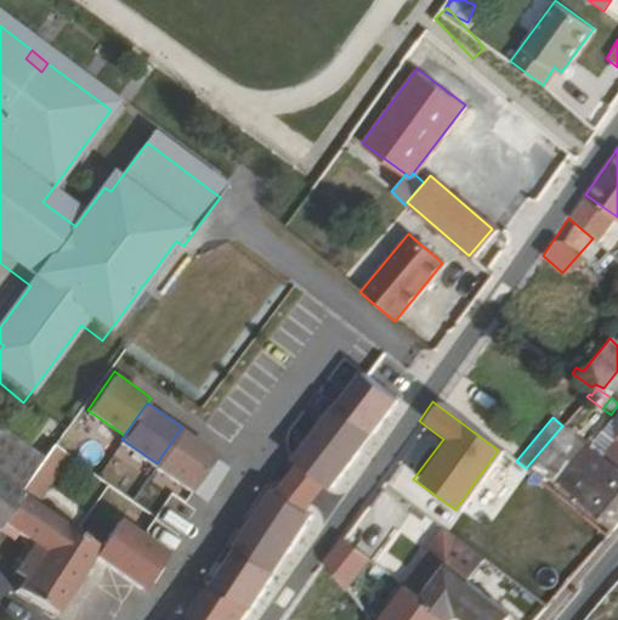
[(526,468),(539,480),(562,450),(557,445),(568,432),(562,426),(526,468)]
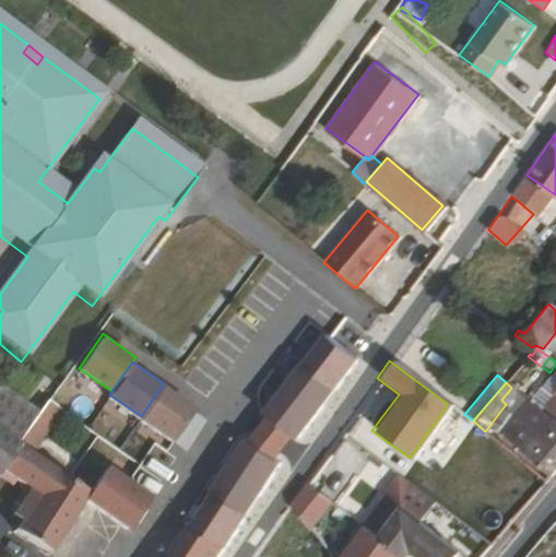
[(164,383),(141,416),(173,439),(196,406),(164,383)]
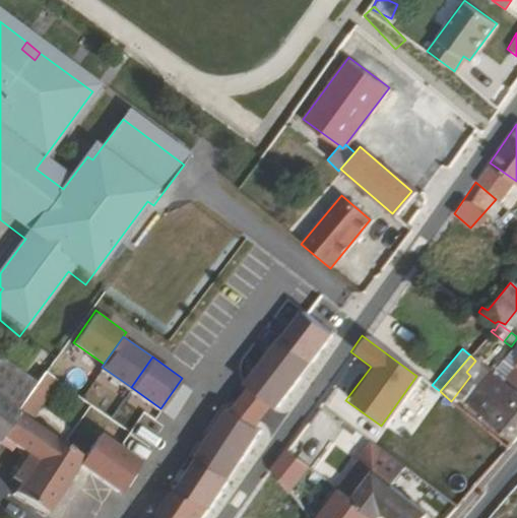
[(0,402),(13,412),(34,385),(0,360),(0,402)]
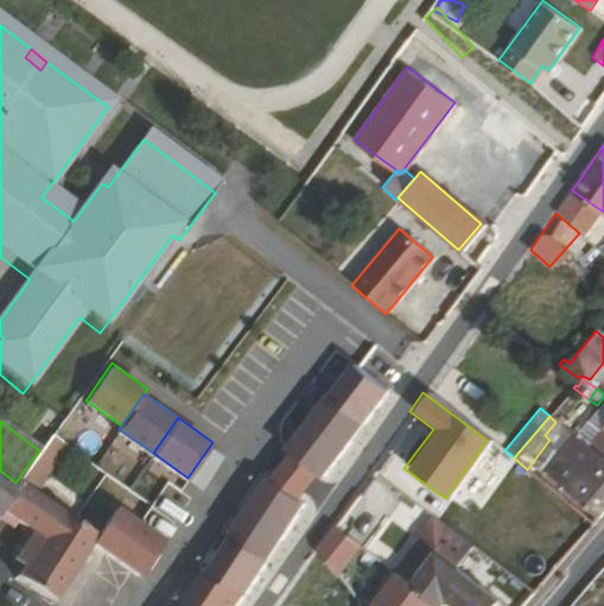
[(603,424),(586,446),(603,459),(603,424)]
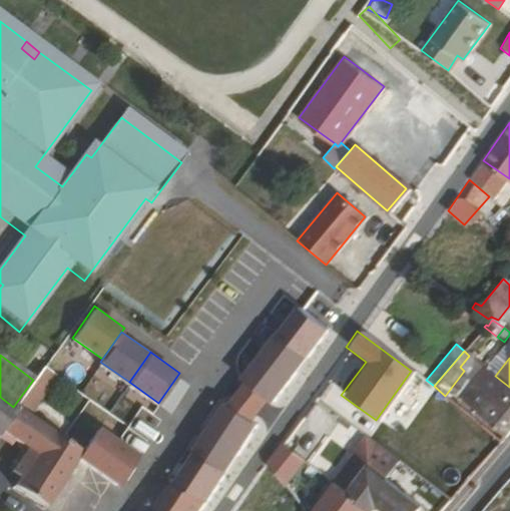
[(460,397),(504,436),(509,429),(509,387),(495,376),(484,368),(460,397)]
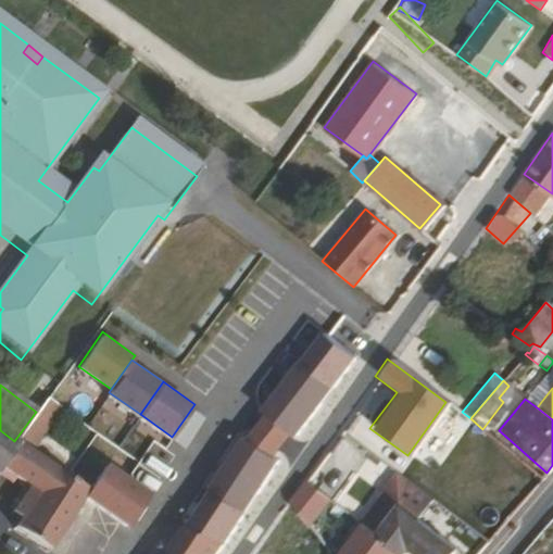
[(36,412),(14,441),(27,451),(58,408),(45,400),(36,412)]
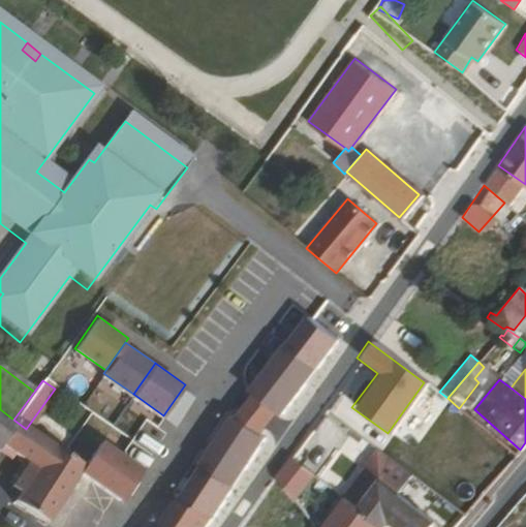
[(176,497),(211,519),(264,437),(226,407),(171,494),(176,497)]
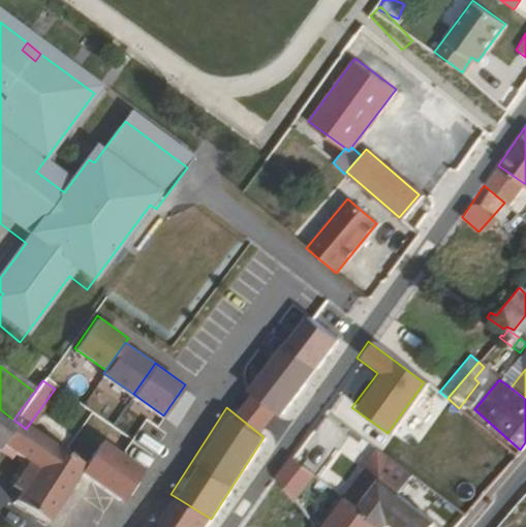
[(0,439),(13,420),(0,409),(0,439)]
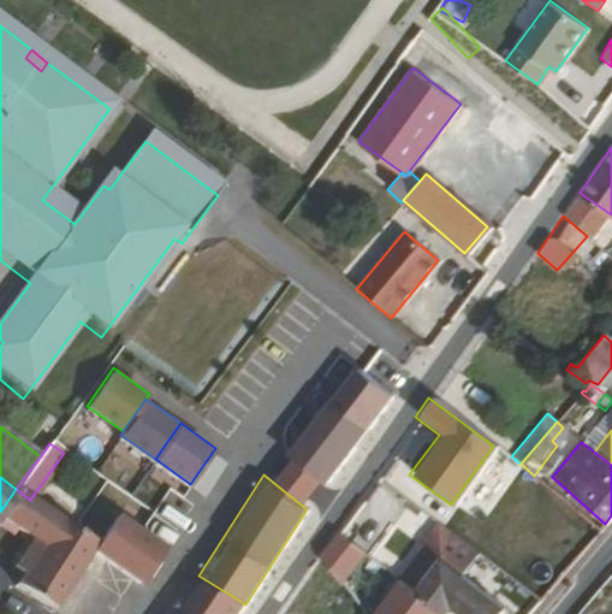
[(30,500),(16,489),(0,512),(0,519),(30,541),(12,567),(22,573),(15,585),(52,610),(89,551),(85,549),(90,541),(30,500)]
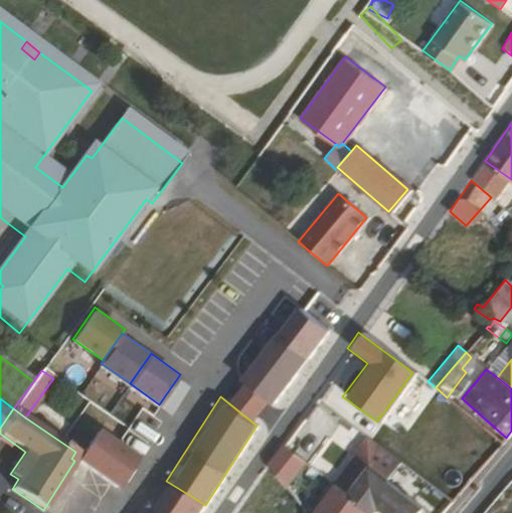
[(319,421),(309,412),(285,443),(308,459),(326,435),(315,426),(319,421)]
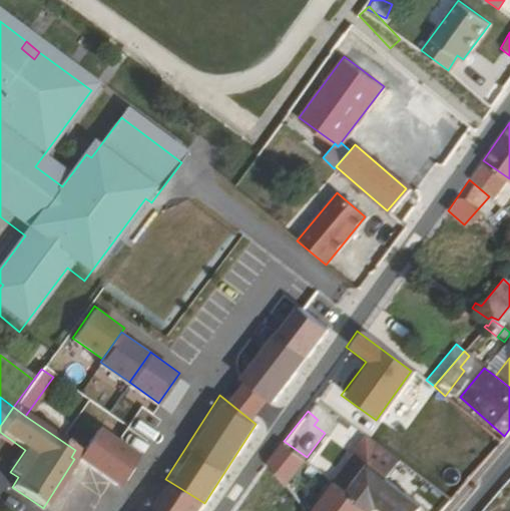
[(329,428),(318,420),(314,425),(325,433),(329,428)]
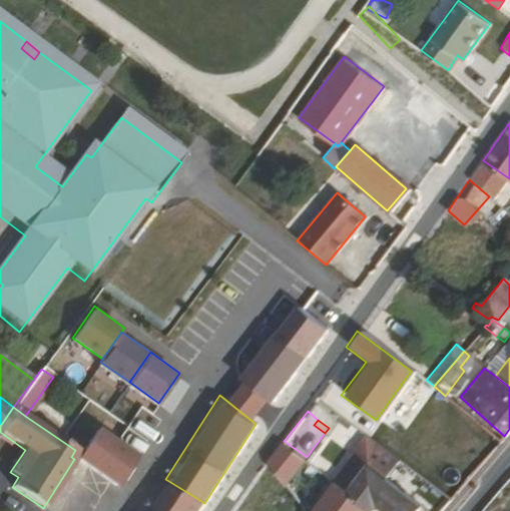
[(100,426),(80,456),(119,482),(139,452),(100,426)]
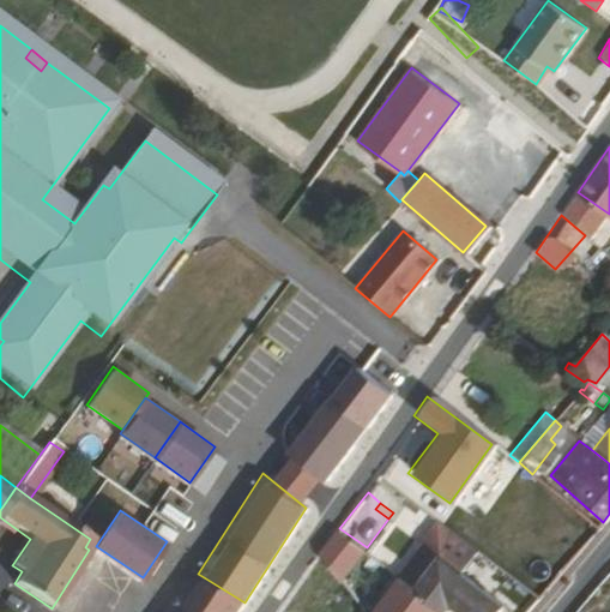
[(367,547),(339,528),(320,555),(340,580),(367,547)]
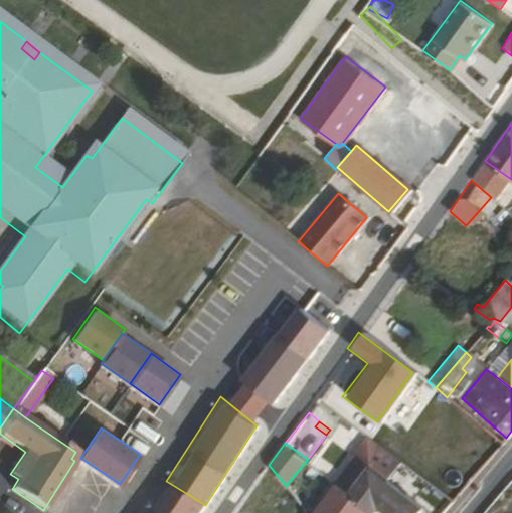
[(385,512),(417,512),(421,508),(413,502),(382,478),(390,467),(372,454),(365,465),(369,469),(349,494),(373,512),(377,508),(385,512)]
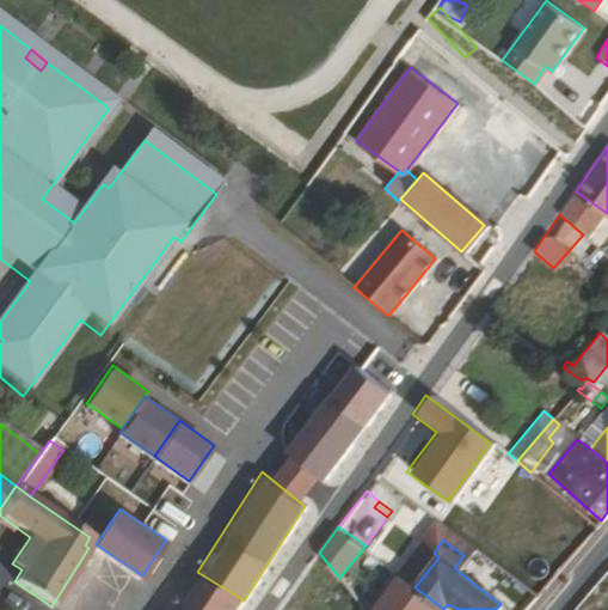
[(454,568),(491,597),(501,583),(464,555),(454,568)]
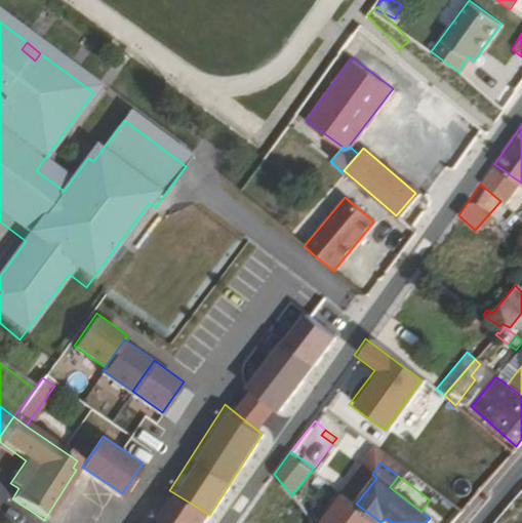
[(158,520),(163,522),(203,522),(209,515),(174,493),(158,520)]
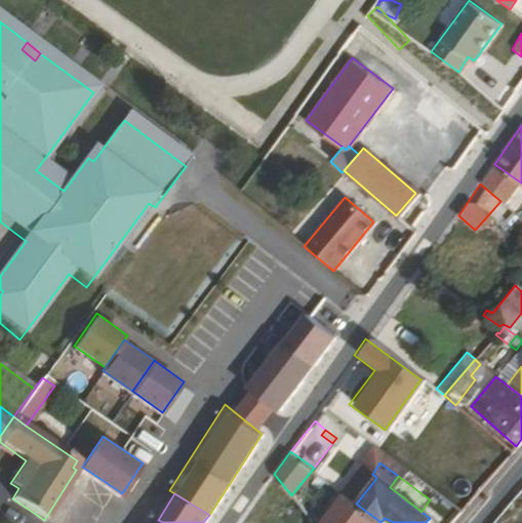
[(380,522),(356,504),(343,494),(331,510),(321,522),(380,522)]
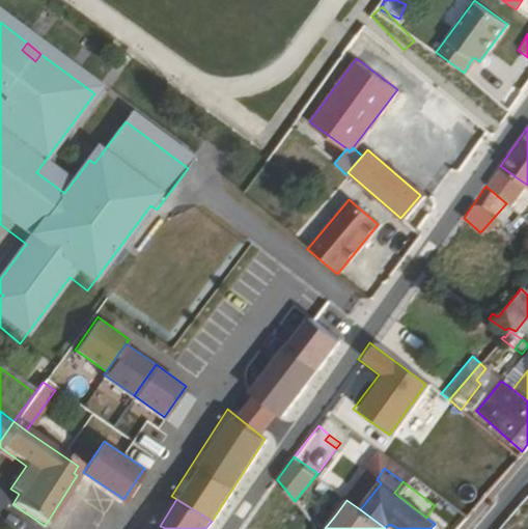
[(312,525),(315,528),(325,528),(335,516),(326,507),(317,517),(312,525)]
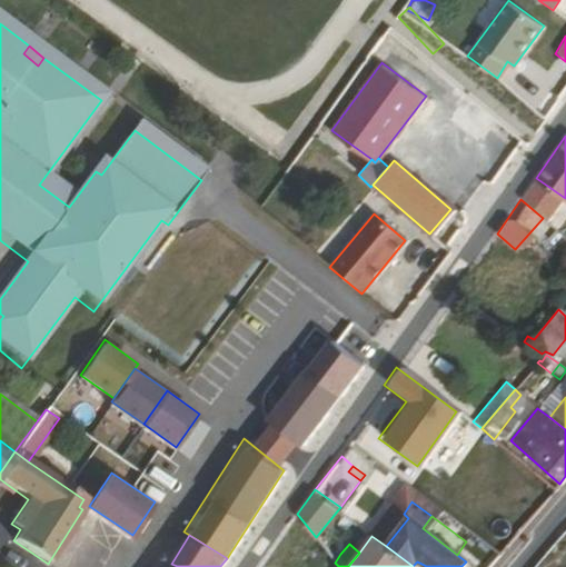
[(329,555),(335,563),(340,554),(336,548),(329,555)]
